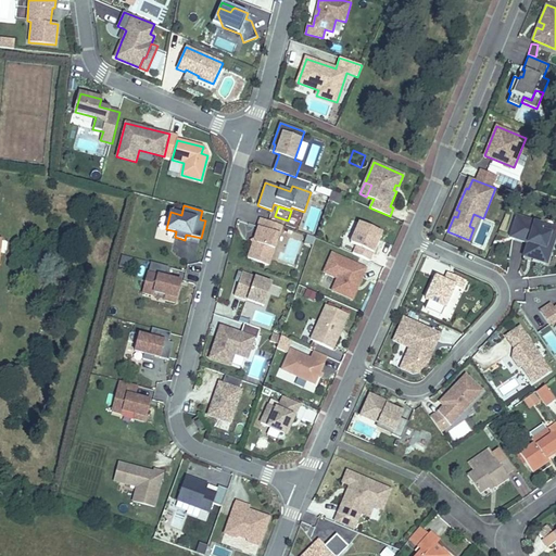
[(320,223),(320,211),(311,210),(310,222),(320,223)]
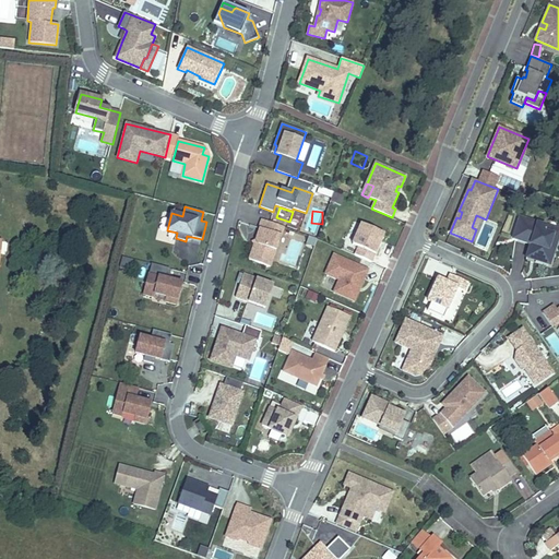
[(472,227),(476,229),(482,217),(476,215),(472,227)]
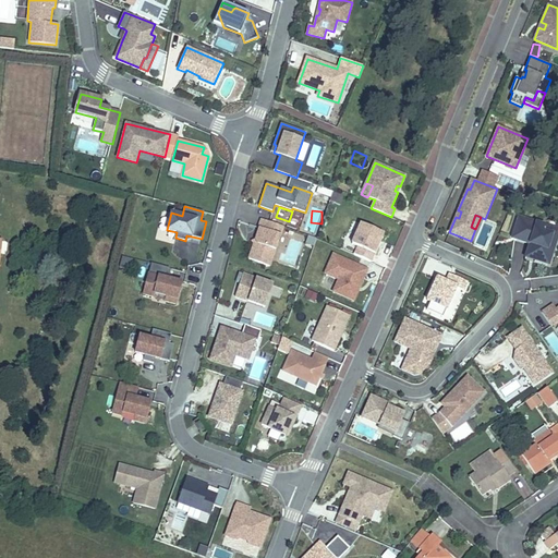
[(530,244),(525,257),(548,264),(557,233),(557,230),(518,217),(511,239),(530,244)]
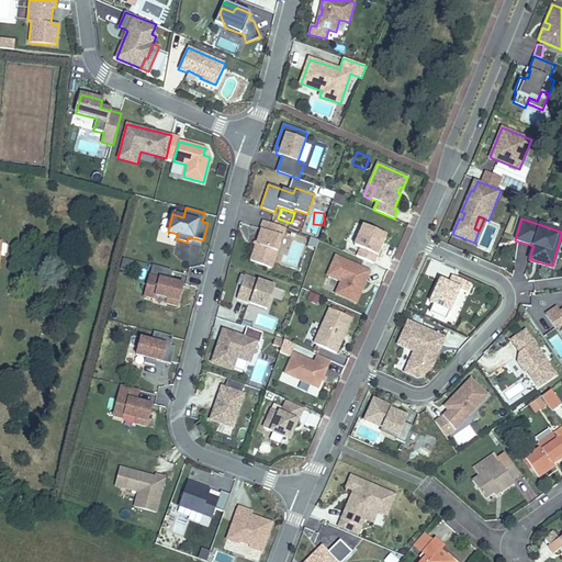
[(271,269),(285,228),(263,221),(260,229),(261,231),(257,242),(259,245),(256,247),(250,261),(271,269)]
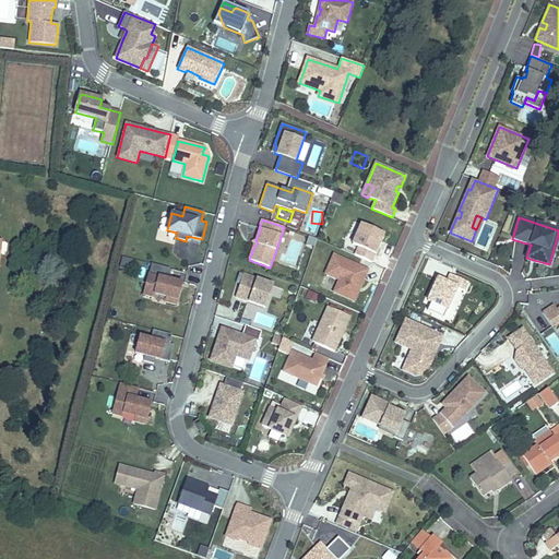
[(355,256),(371,262),(384,234),(361,224),(353,245),(359,247),(355,256)]
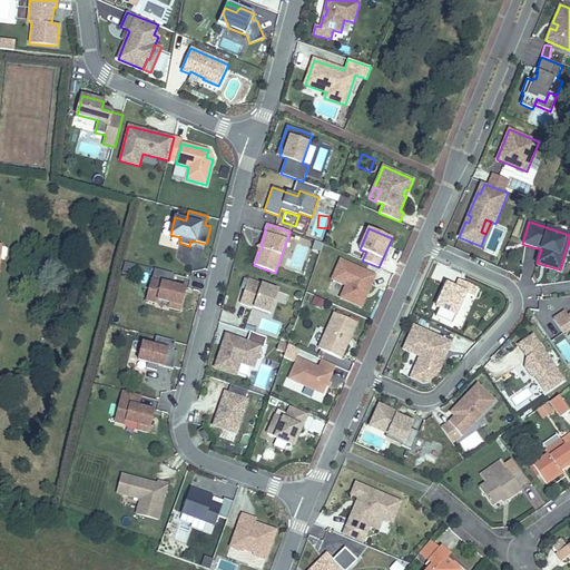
[(375,275),(341,261),(332,279),(346,285),(341,297),(362,307),(366,296),(363,295),(365,292),(367,293),(375,275)]
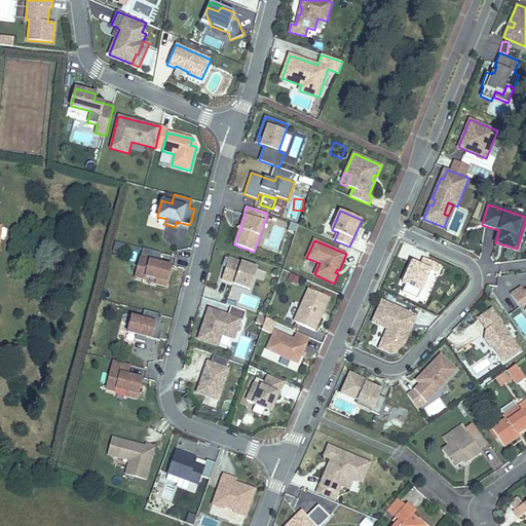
[(157,262),(159,253),(143,248),(136,277),(145,279),(146,276),(157,279),(156,284),(166,287),(172,266),(157,262)]
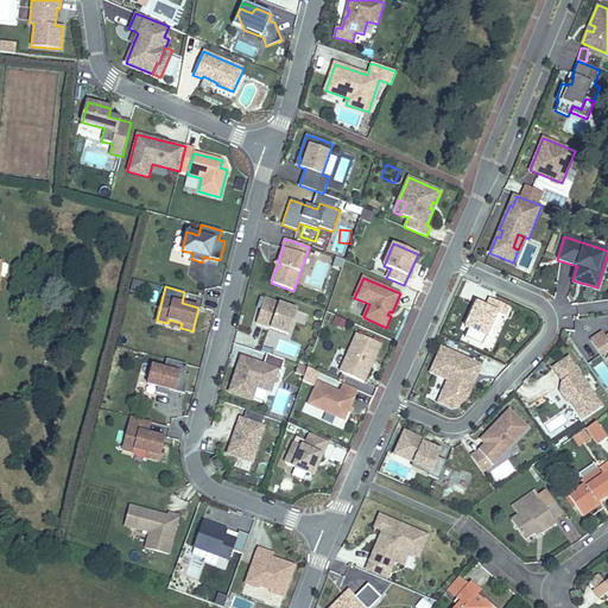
[(496,312),(505,316),(508,306),(489,298),(486,306),(475,303),(466,327),(469,329),(464,339),(482,346),(496,312)]
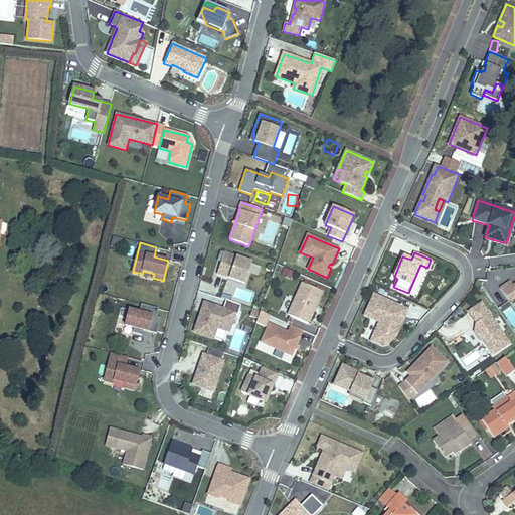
[(252,264),(225,253),(222,263),(218,274),(245,284),(252,264)]
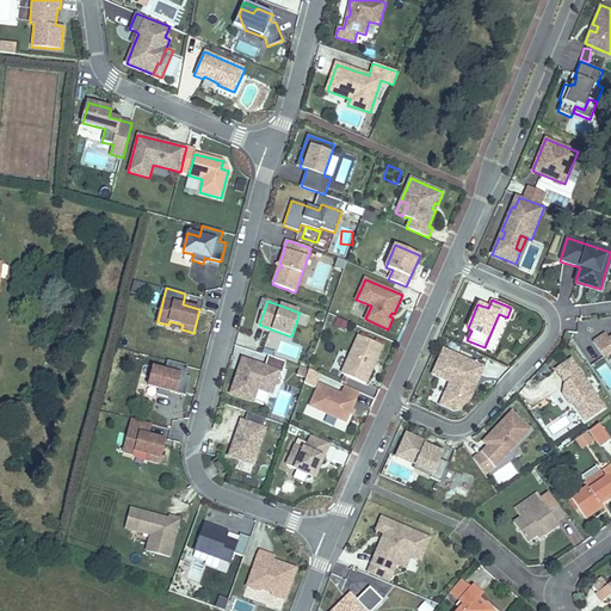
[(345,331),(347,322),(335,318),(332,326),(345,331)]
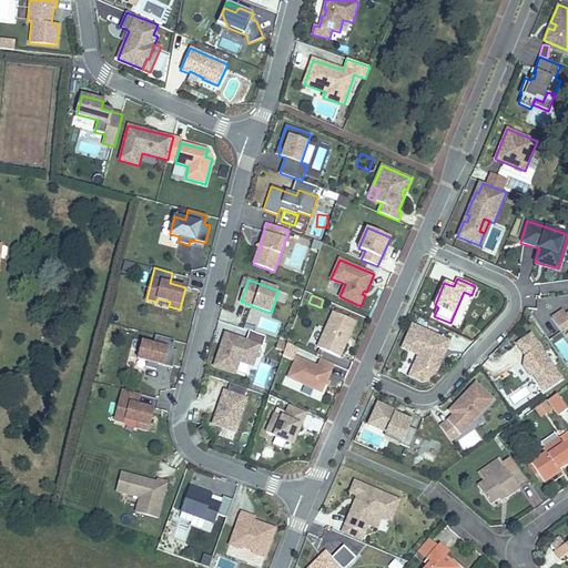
[(551,318),(561,332),(567,327),(567,314),(566,315),(564,311),(551,318)]
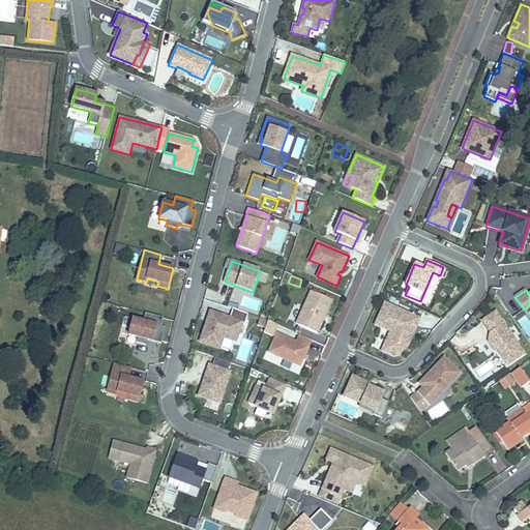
[(332,301),(311,291),(296,324),(317,333),(332,301)]
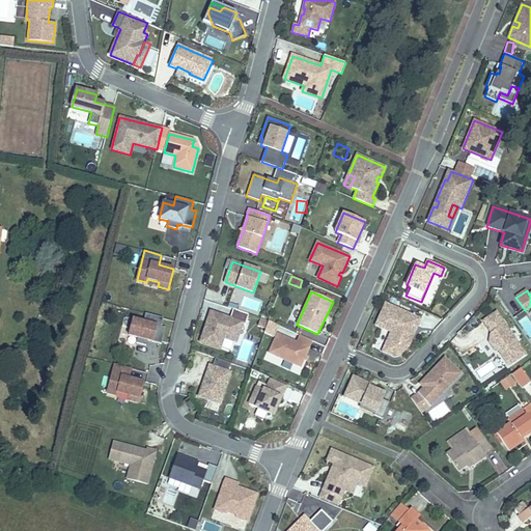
[(421,319),(386,304),(375,326),(391,333),(383,352),(394,358),(399,356),(408,346),(414,334),(412,333),(414,328),(418,326),(421,319)]
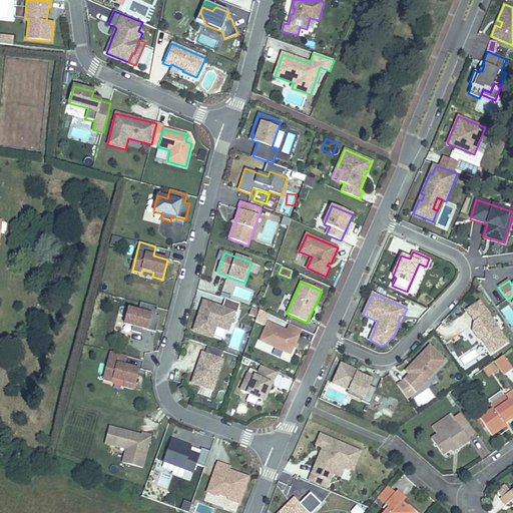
[(240,304),(225,299),(221,310),(215,309),(216,307),(203,302),(193,331),(211,337),(215,326),(227,330),(233,313),(237,314),(240,304)]
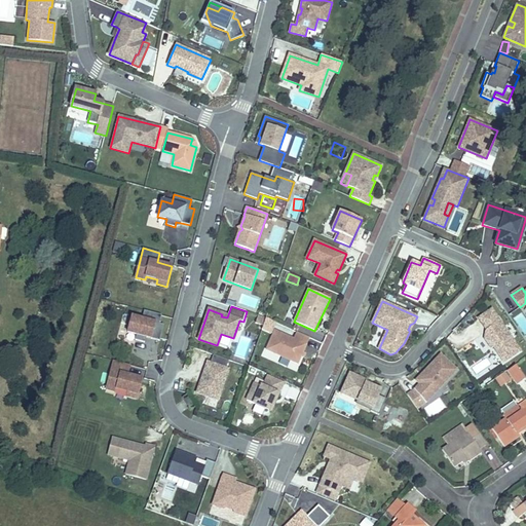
[(520,350),(492,309),(478,318),(483,326),(487,326),(486,330),(484,339),(491,348),(493,347),(503,362),(520,350)]
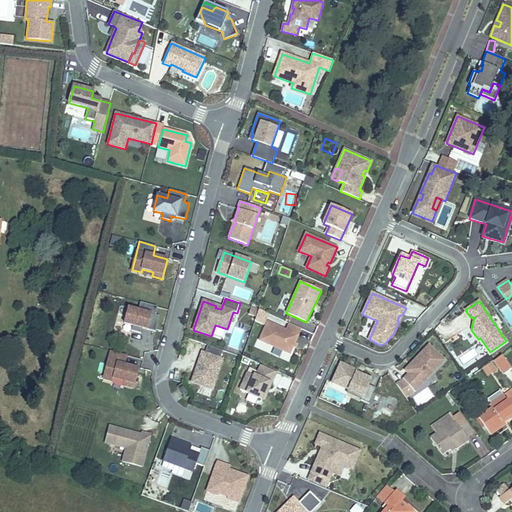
[(155,315),(158,306),(140,302),(138,310),(128,308),(124,323),(133,326),(132,331),(141,333),(142,328),(143,325),(147,326),(147,329),(156,332),(160,316),(155,315)]
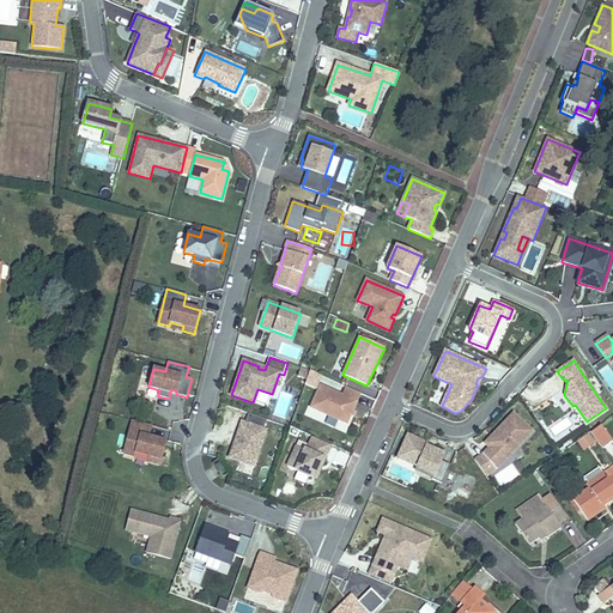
[(309,371),(304,384),(315,388),(320,376),(309,371)]
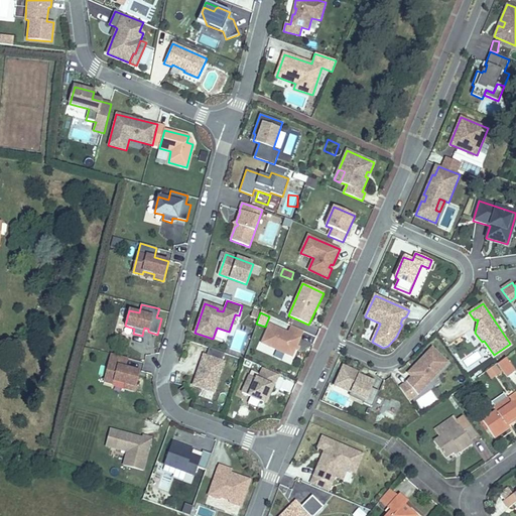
[(295,350),(303,331),(291,325),(288,333),(270,325),(261,344),(292,357),(295,350)]
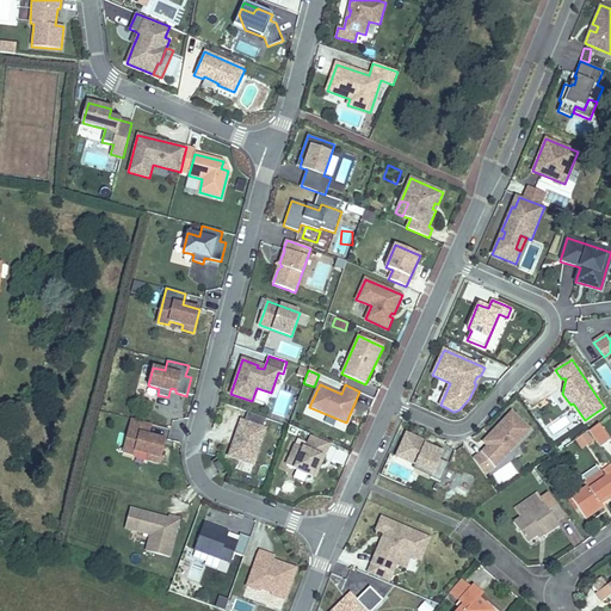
[(254,403),(267,405),(269,394),(255,393),(254,403)]
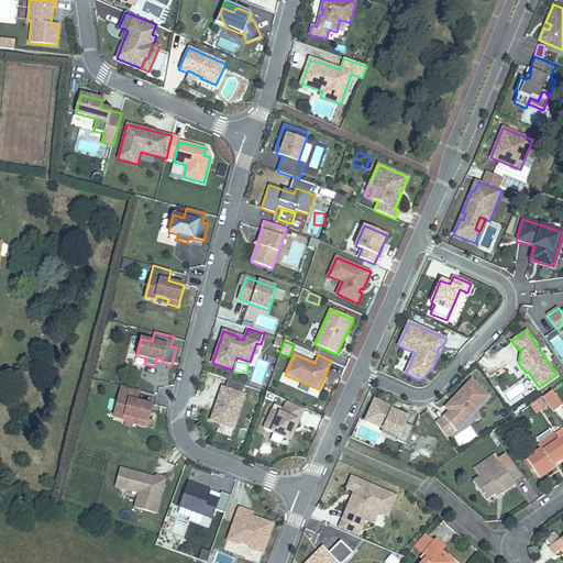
[(245,385),(229,378),(225,387),(222,386),(210,420),(234,428),(245,395),(242,394),(245,385)]
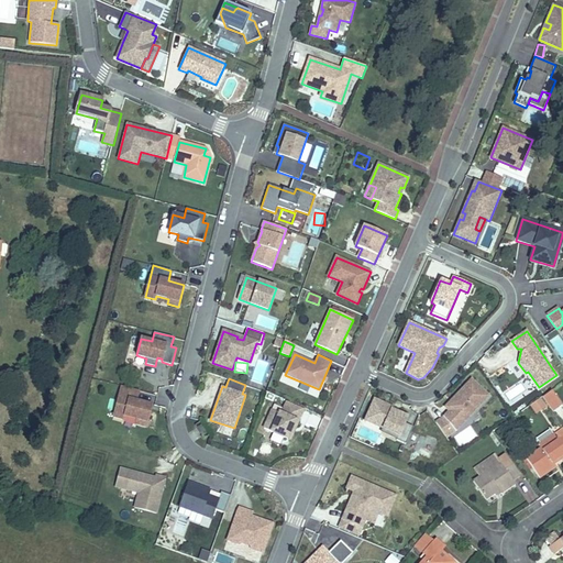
[(450,411),(443,417),(437,422),(446,438),(456,430),(452,426),(459,419),(467,418),(489,396),(472,379),(459,394),(461,395),(457,398),(455,396),(445,407),(450,411)]
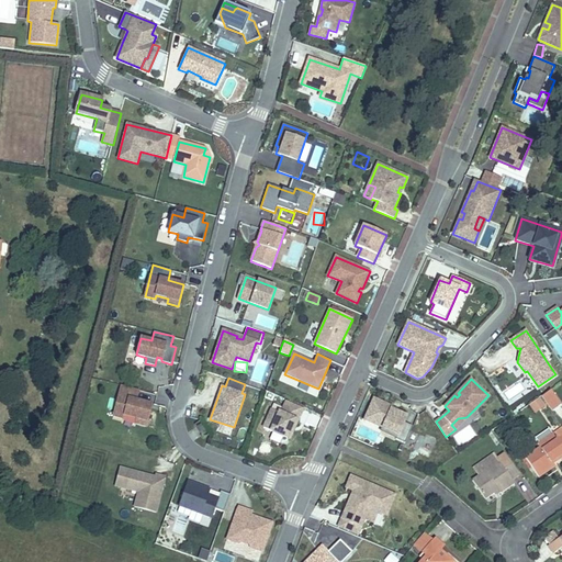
[(136,401),(139,390),(122,385),(113,416),(124,419),(125,416),(137,419),(136,424),(146,426),(152,404),(136,401)]
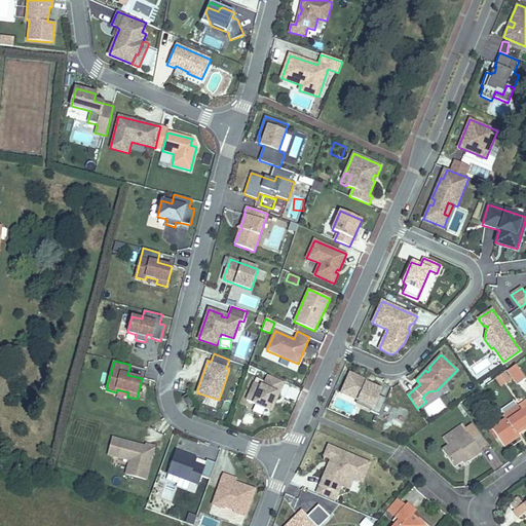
[(525,379),(516,366),(508,371),(517,385),(525,379)]
